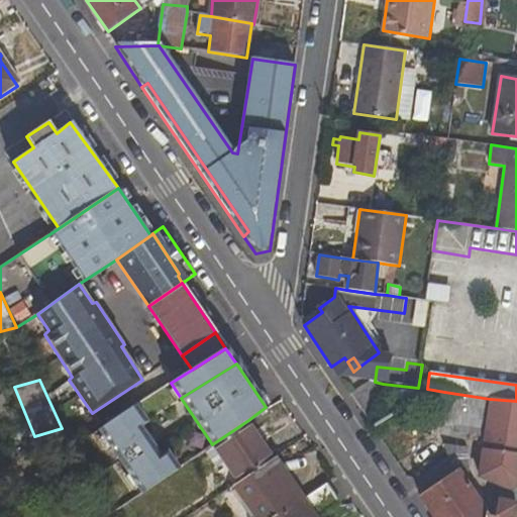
[(367,381),(349,394),(368,419),(394,401),(383,384),(375,382),(367,381)]
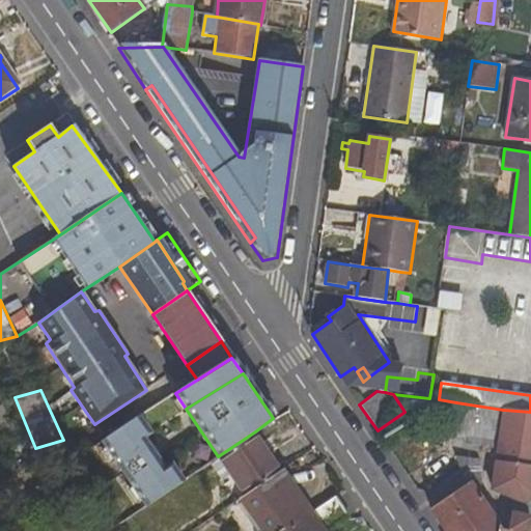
[(481,445),(480,450),(490,452),(497,453),(503,410),(456,402),(451,432),(468,436),(467,443),(481,445)]
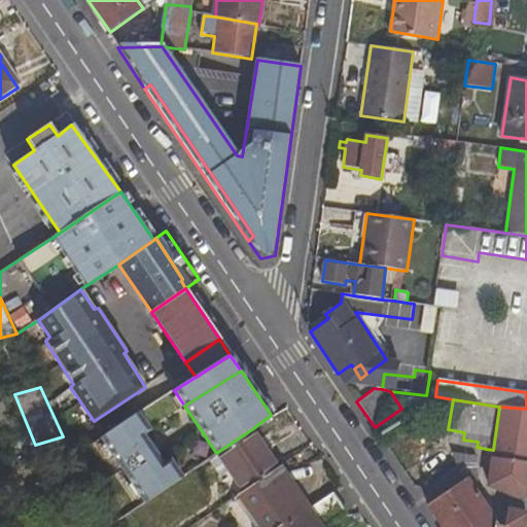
[(487,485),(519,499),(526,492),(526,409),(499,407),(493,450),(487,485)]
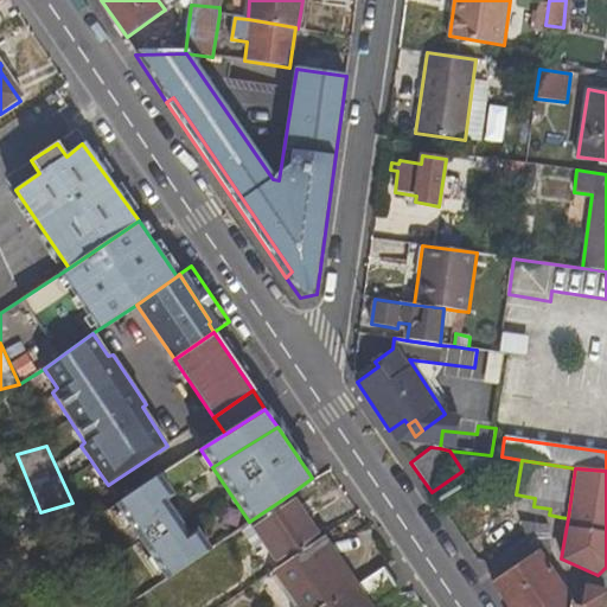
[(114,506),(166,579),(210,550),(196,531),(187,537),(179,525),(173,530),(165,517),(171,512),(163,503),(170,496),(155,477),(114,506)]
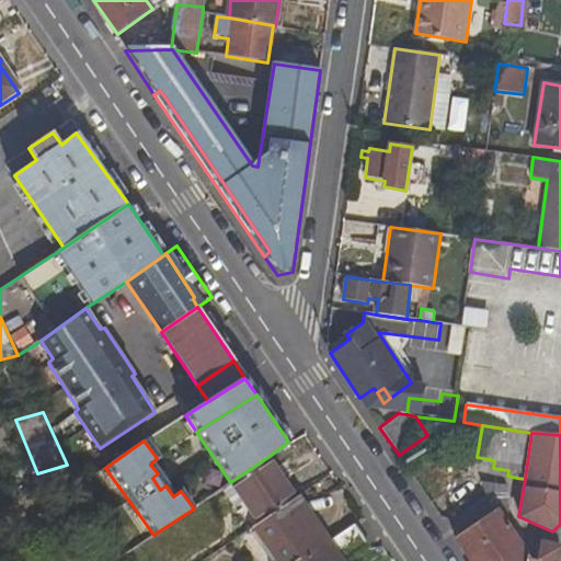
[(256,524),(297,496),(270,456),(230,482),(256,524)]
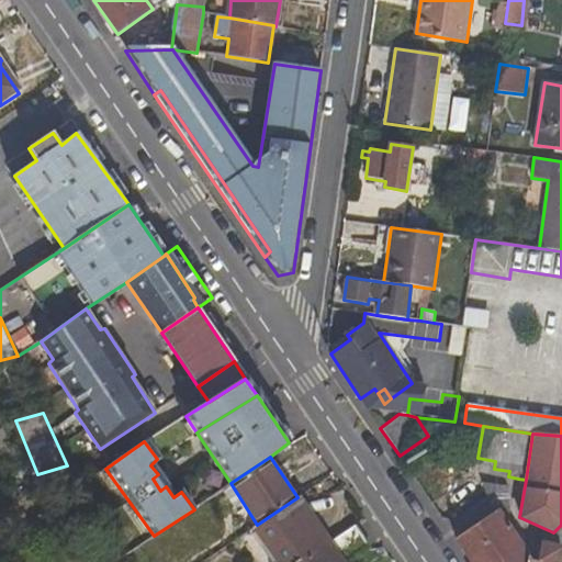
[(221,492),(248,531),(257,525),(231,483),(221,492)]
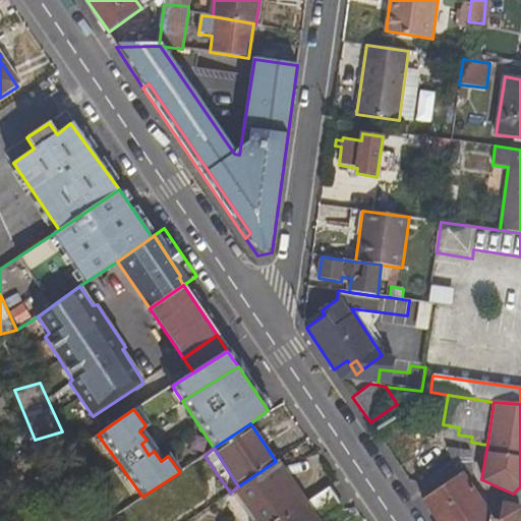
[(421,500),(436,520),(518,520),(520,507),(496,504),(486,510),(471,487),(469,452),(446,449),(452,460),(417,483),(426,497),(421,500)]
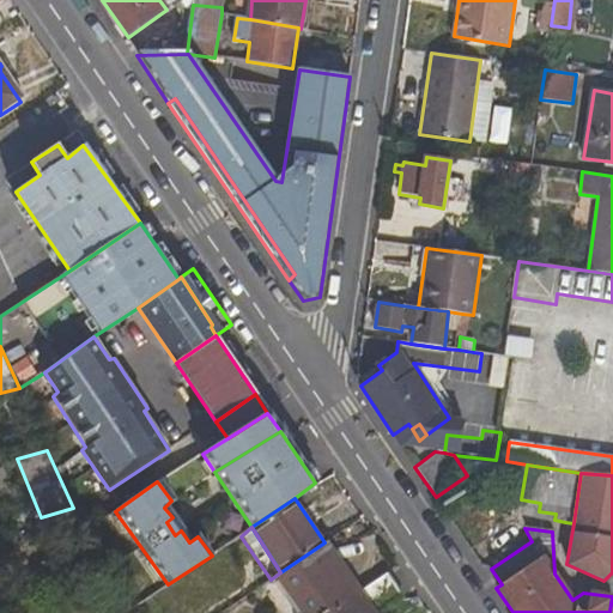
[(280,572),(308,612),(322,612),(357,590),(325,542),(280,572)]
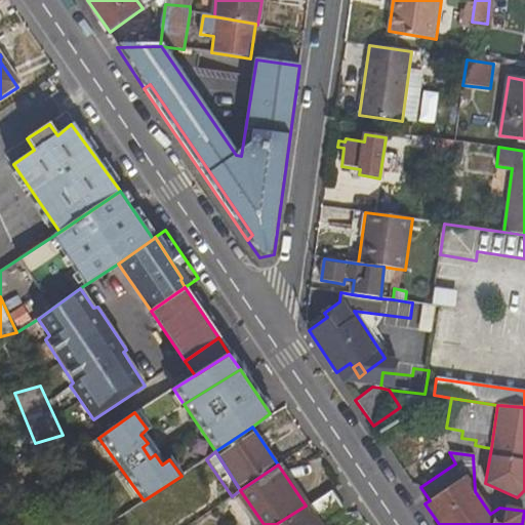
[(325,524),(345,511),(329,489),(306,506),(276,524),(325,524)]
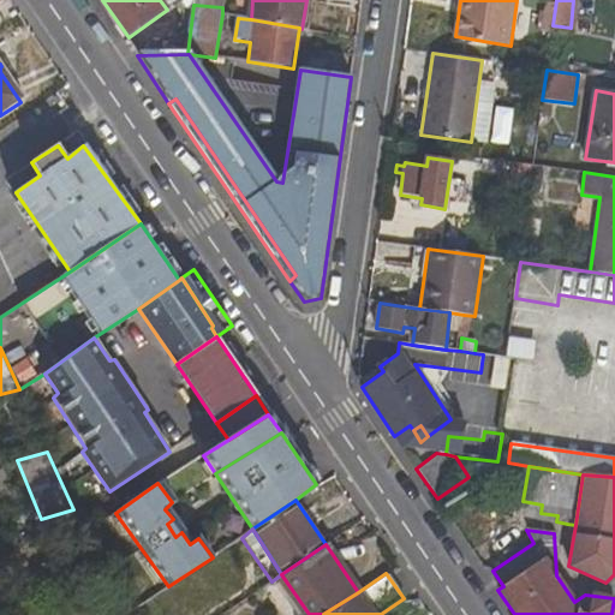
[(272,581),(293,614),(309,614),(281,574),(272,581)]
